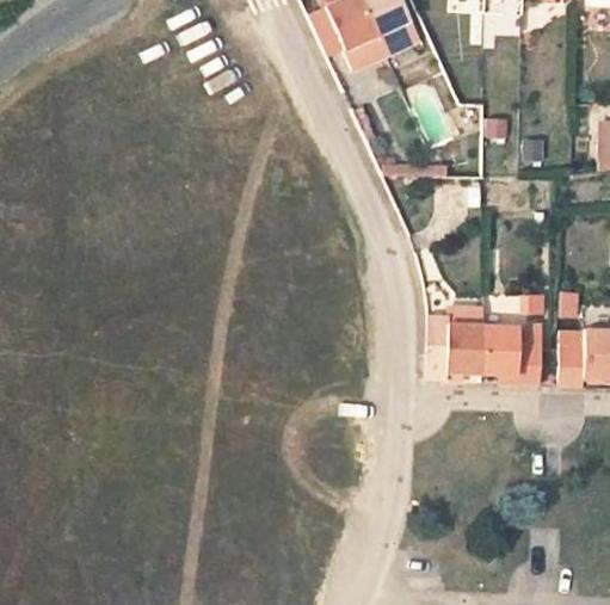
[(367,20),(356,0),(319,0),(338,36),(367,20)]
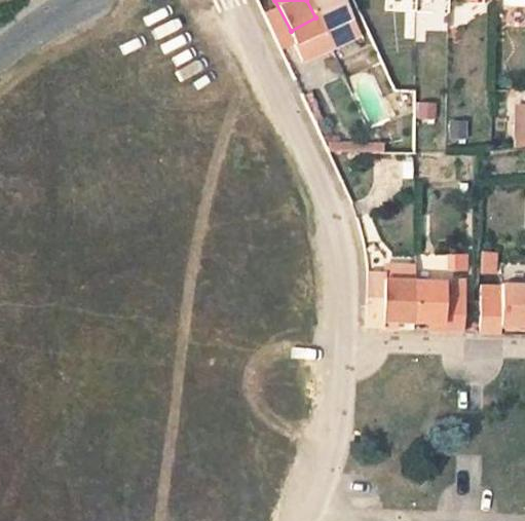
[(306,0),(315,17),(344,4),(341,0),(306,0)]
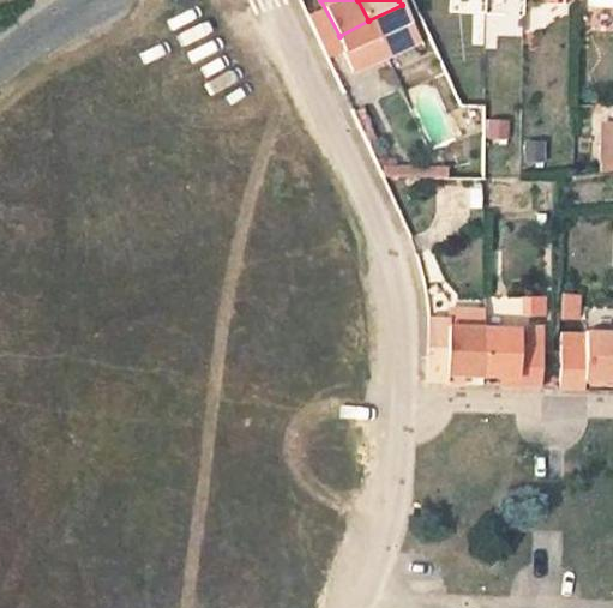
[(402,5),(368,20),(379,41),(412,24),(402,5)]
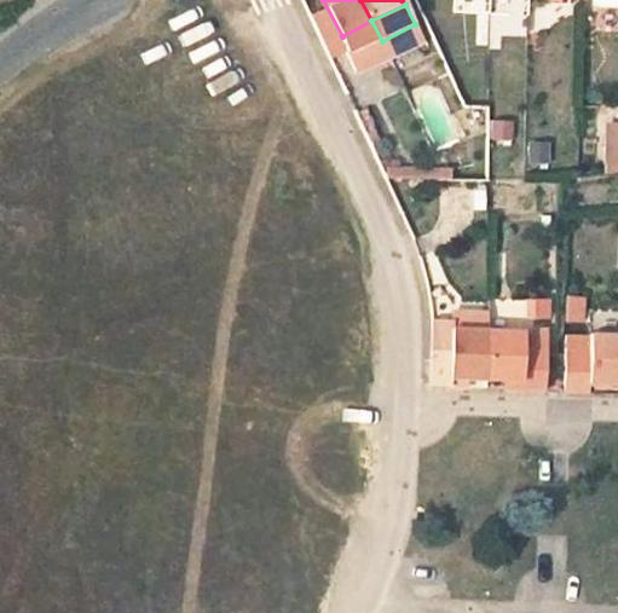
[(371,21),(342,36),(352,56),(382,41),(371,21)]
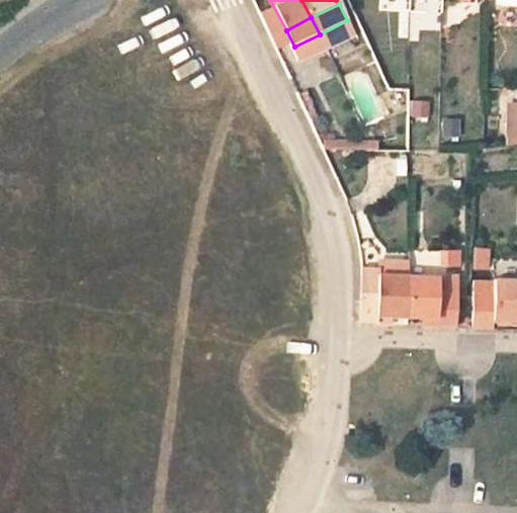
[(428,111),(428,95),(408,95),(407,111),(428,111)]
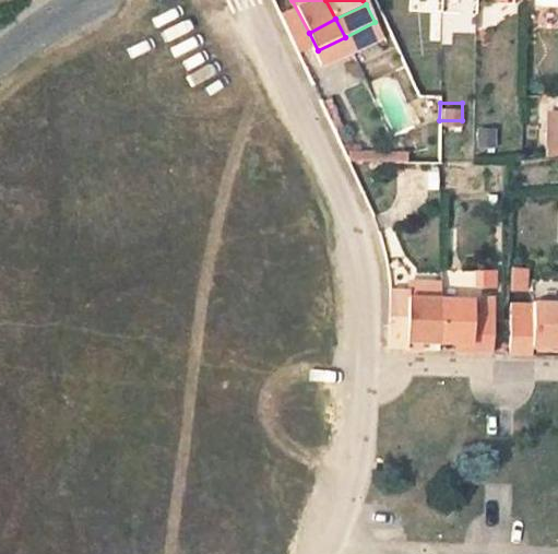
[(557,155),(557,110),(547,110),(547,157),(557,155)]
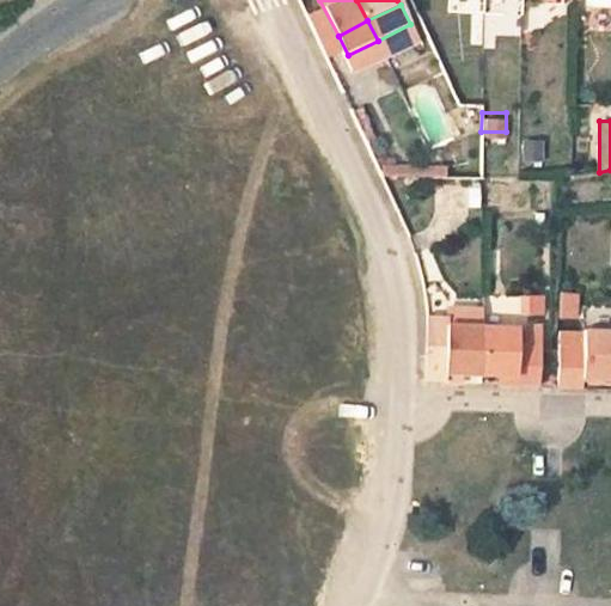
[(519,133),(520,158),(544,155),(543,132),(519,133)]
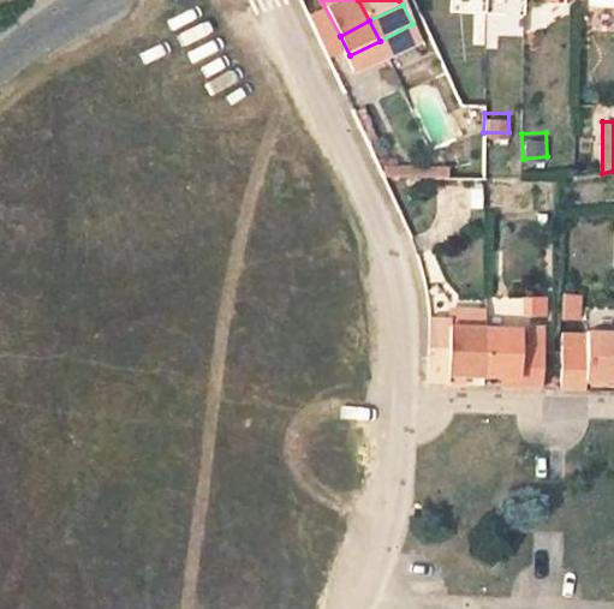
[(583,296),(561,294),(561,320),(580,320),(583,296)]
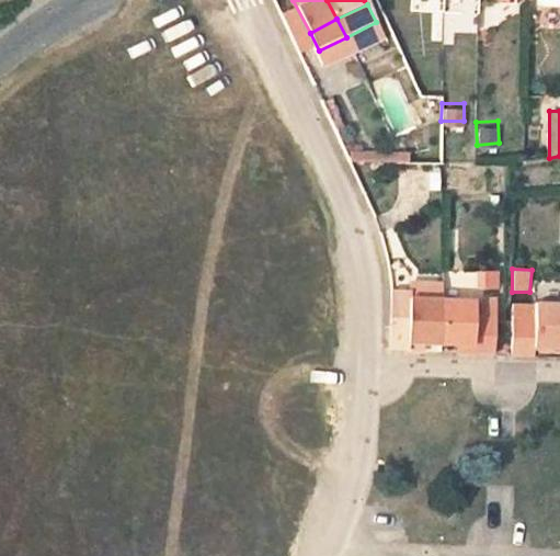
[(500,290),(499,271),(478,272),(478,290),(500,290)]
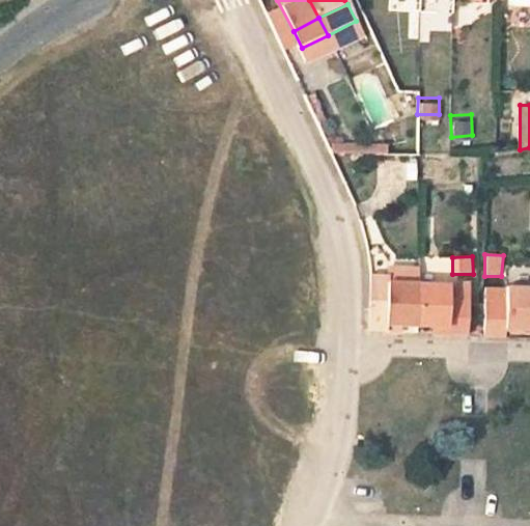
[(420,282),(420,267),(389,265),(388,272),(390,274),(370,274),(373,298),(377,330),(403,331),(403,324),(421,325),(420,282)]
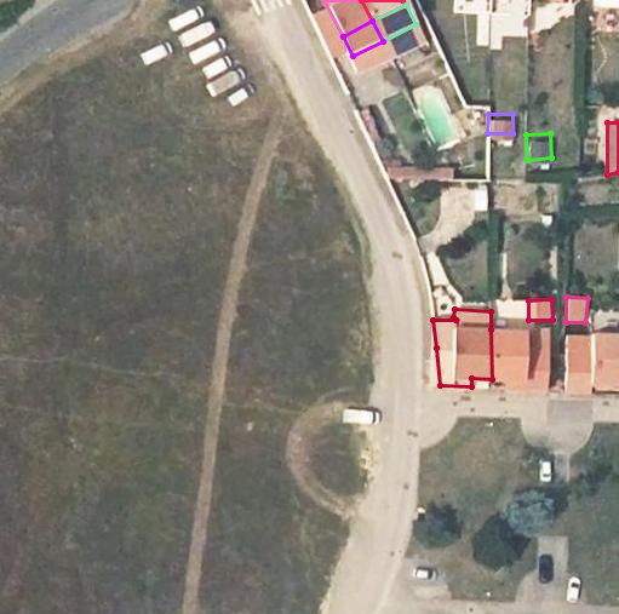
[(551,388),(548,332),(491,330),(492,379),(526,380),(527,388),(551,388)]
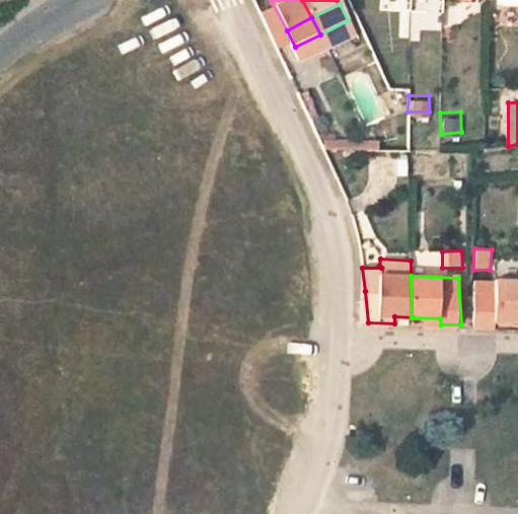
[(517,320),(517,278),(506,278),(505,295),(484,295),(484,325),(506,325),(506,320),(517,320)]
